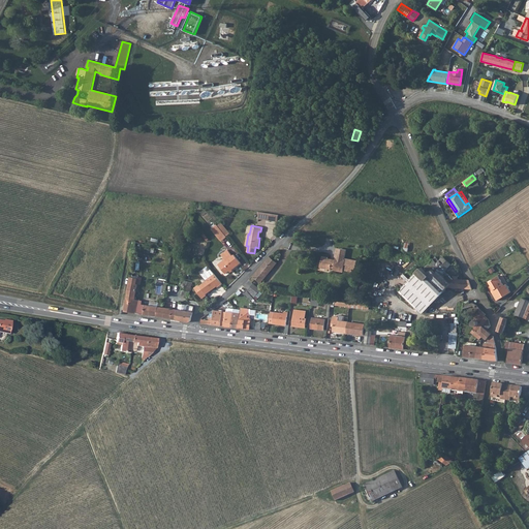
[(220,228),(215,232),(222,241),(226,237),(220,228)]
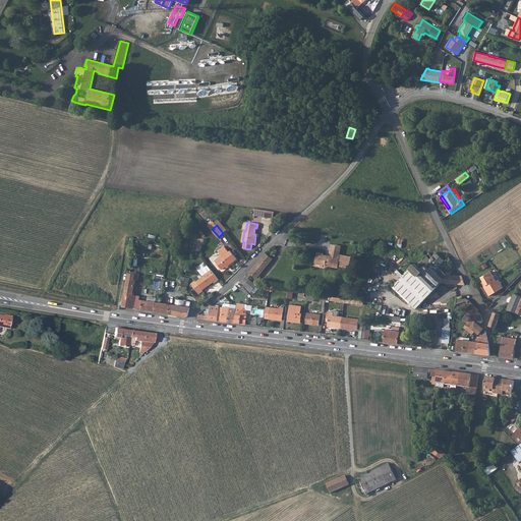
[(339,255),(341,246),(337,245),(337,248),(331,247),(330,252),(331,253),(330,255),(330,257),(323,255),(323,254),(323,253),(317,252),(315,264),(326,266),(326,264),(329,265),(328,266),(338,268),(339,261),(341,261),(340,267),(349,269),(351,256),(340,254),(340,255),(339,255)]
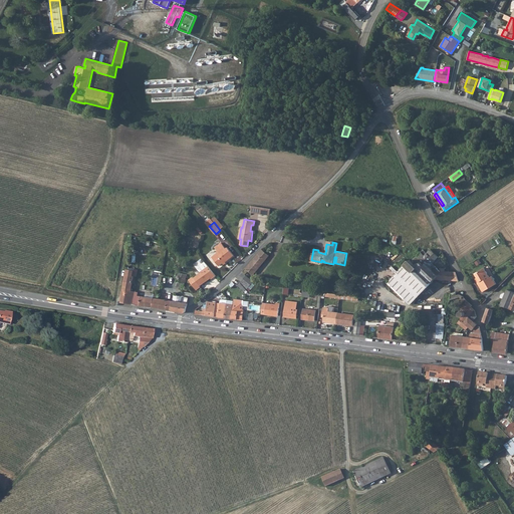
[(227,247),(226,248),(222,243),(216,248),(218,252),(212,257),(219,266),(223,263),(225,261),(225,262),(234,255),(227,247)]
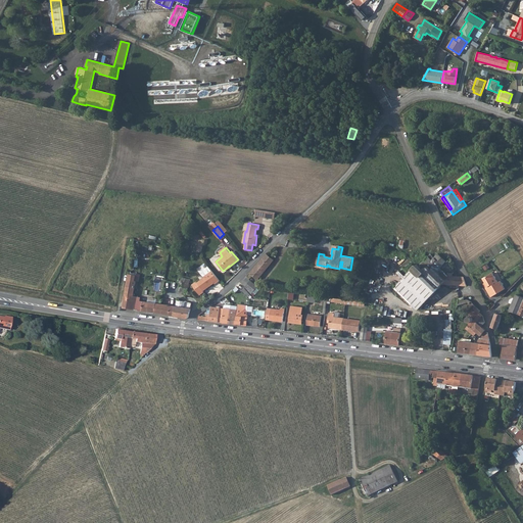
[(182,254),(175,252),(170,271),(177,273),(182,254)]
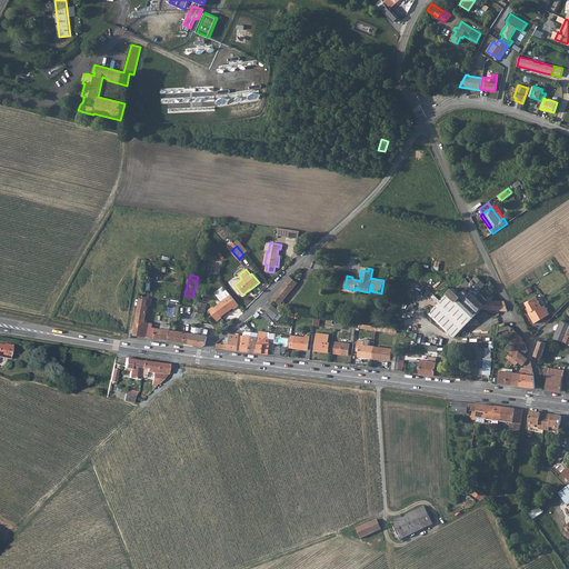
[(286,281),(293,287),(298,282),(290,276),(286,281)]
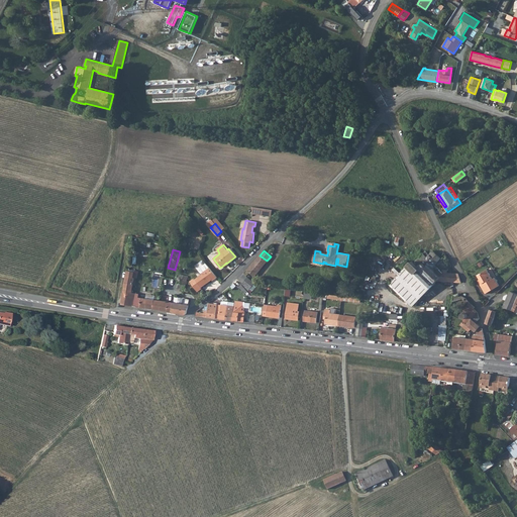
[(443,281),(442,281),(461,283),(458,274),(451,273),(445,273),(446,270),(444,270),(443,273),(442,273),(434,265),(440,259),(433,250),(429,254),(427,257),(423,253),(414,263),(412,262),(391,284),(413,306),(440,278),(443,281)]
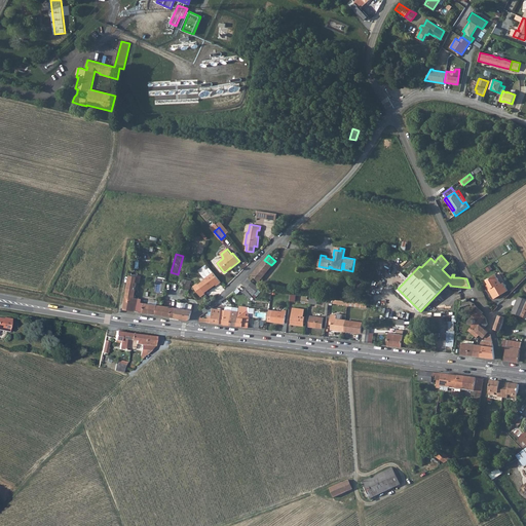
[(259,280),(271,265),(264,260),(252,275),(254,277),(259,280)]
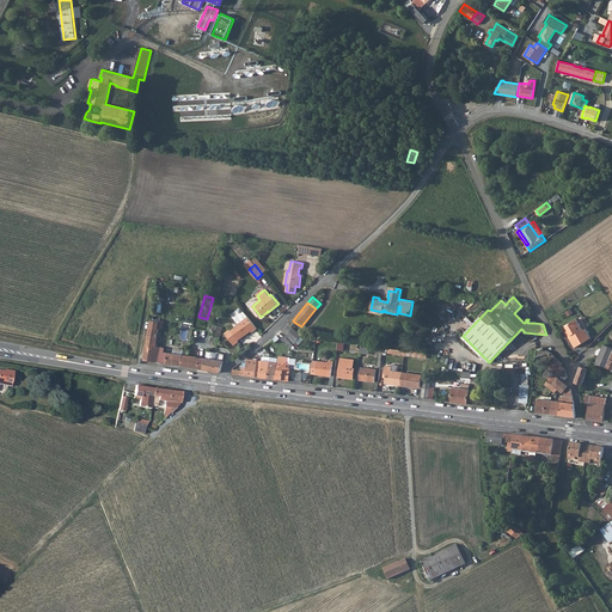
[(236,319),(238,324),(248,317),(244,312),(236,318),(236,319)]
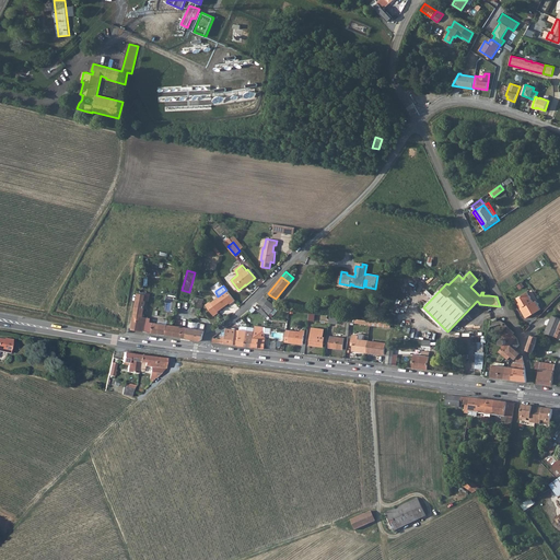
[(226,290),(218,296),(219,298),(211,302),(211,301),(206,304),(214,316),(219,313),(218,312),(230,303),(231,304),(235,301),(226,290)]
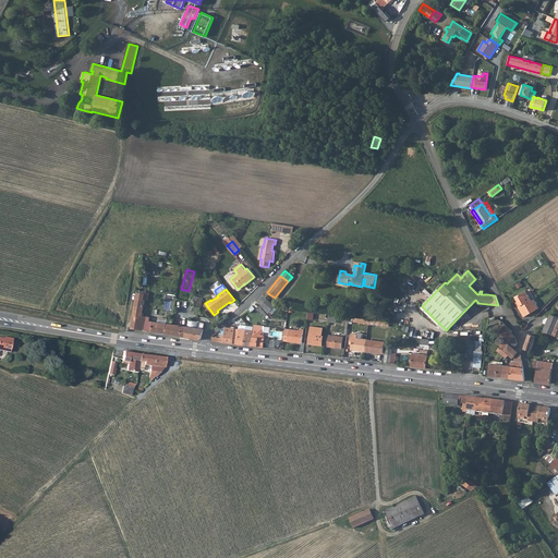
[(532,301),(525,291),(516,296),(518,301),(520,305),(518,306),(524,317),(538,308),(534,300),(532,301)]
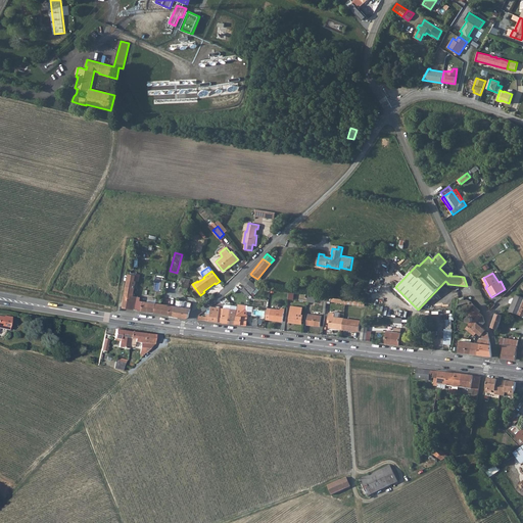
[(136,275),(129,274),(127,286),(135,288),(136,281),(135,281),(136,275)]
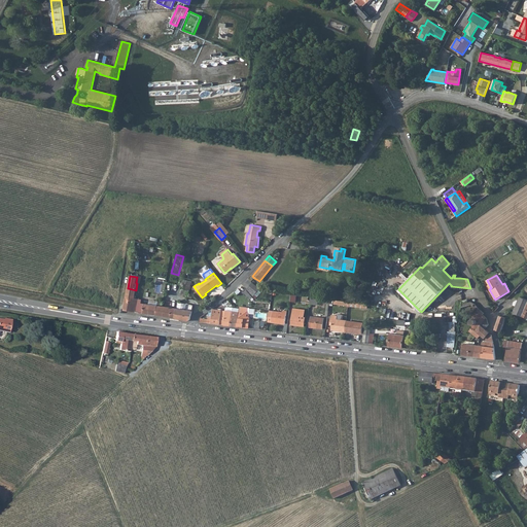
[(253,296),(259,288),(252,282),(247,289),(253,296)]
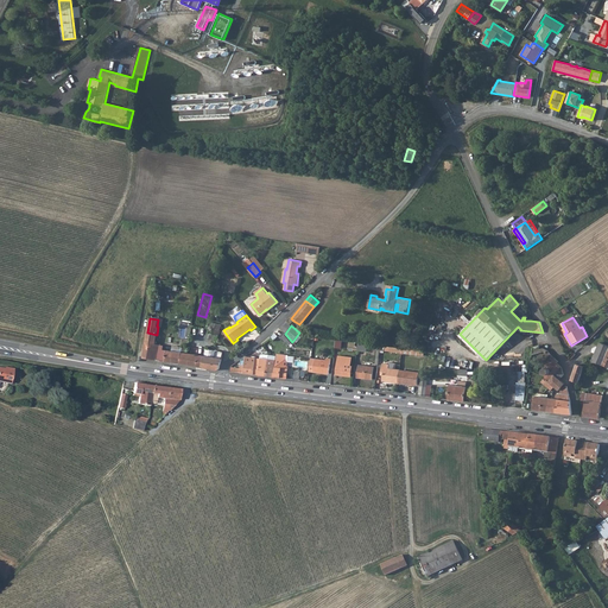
[(210,329),(209,339),(219,341),(220,331),(210,329)]
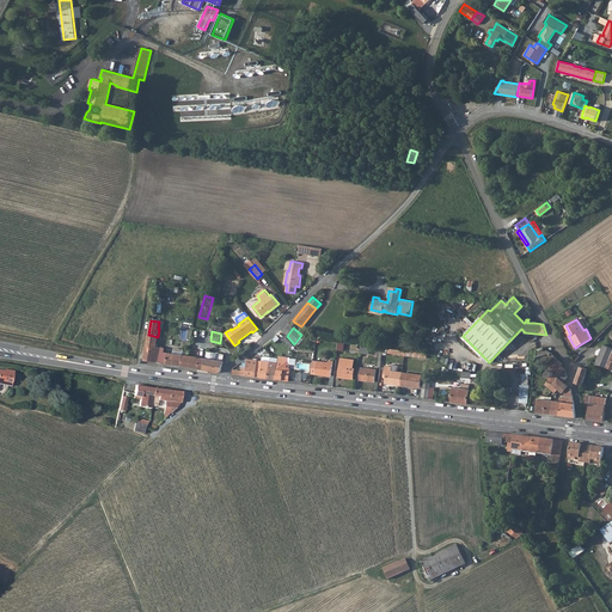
[(182,366),(184,355),(183,354),(165,352),(165,348),(157,347),(158,337),(148,335),(144,360),(152,361),(182,366)]
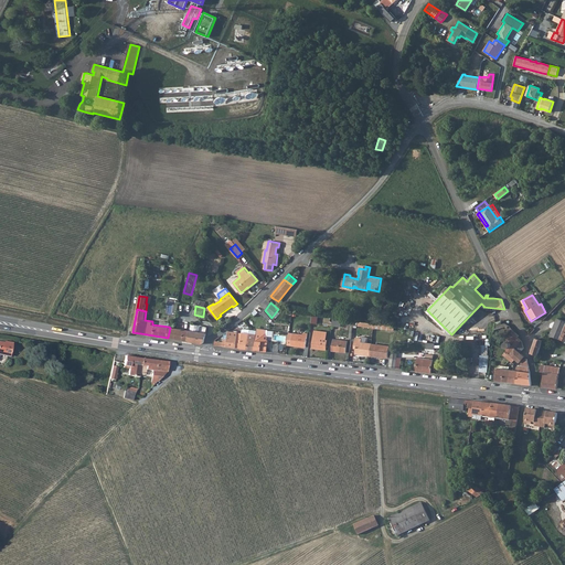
[(269,320),(272,318),(265,310),(260,313),(268,321),(269,320)]
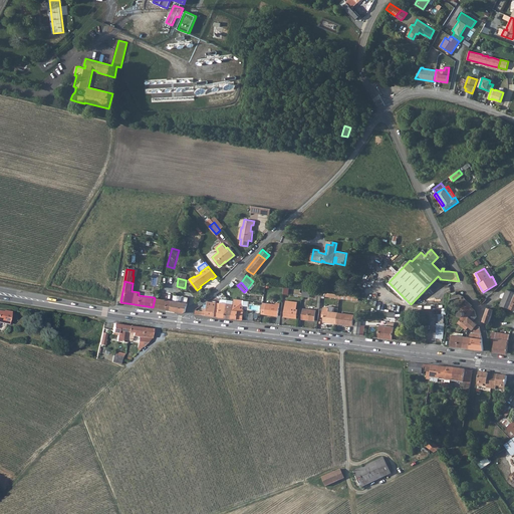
[(513,295),(513,291),(508,289),(505,295),(503,300),(511,303),(513,295)]
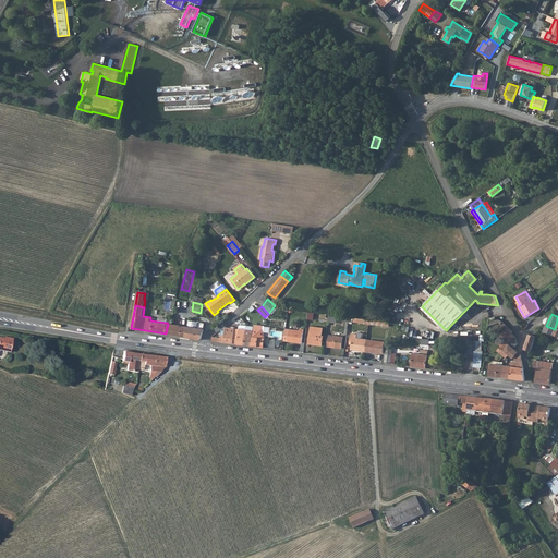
[(498,323),(500,324),(505,329),(507,326),(502,322),(499,319),(498,319),(496,319),(497,324),(498,323)]
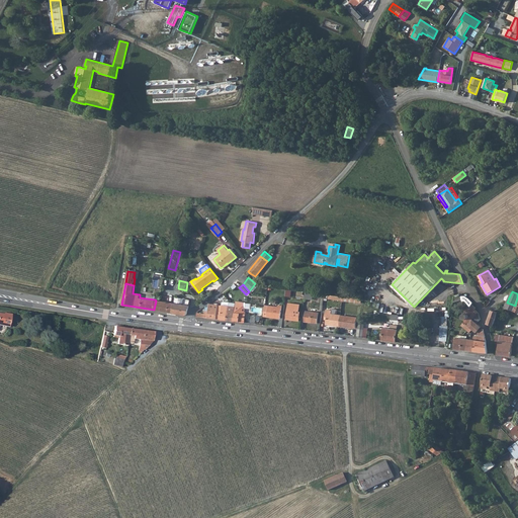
[(184,298),(183,305),(174,303),(172,313),(179,314),(186,315),(187,312),(189,306),(190,299),(184,298)]
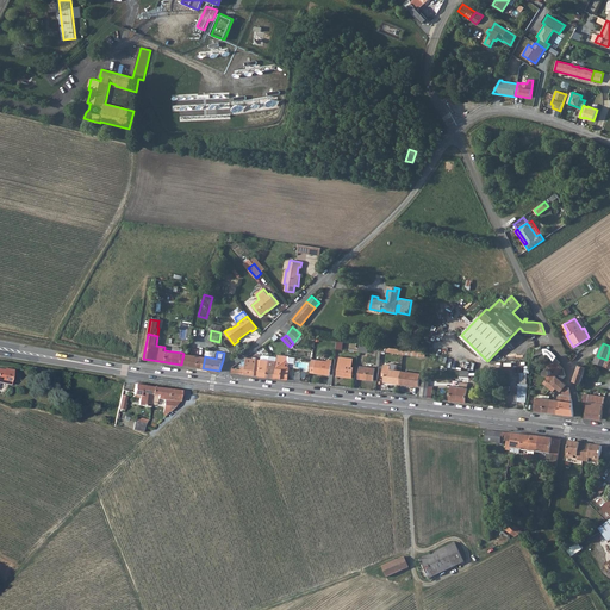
[(198,367),(203,368),(205,356),(198,355),(188,354),(184,354),(181,365),(185,366),(198,367)]
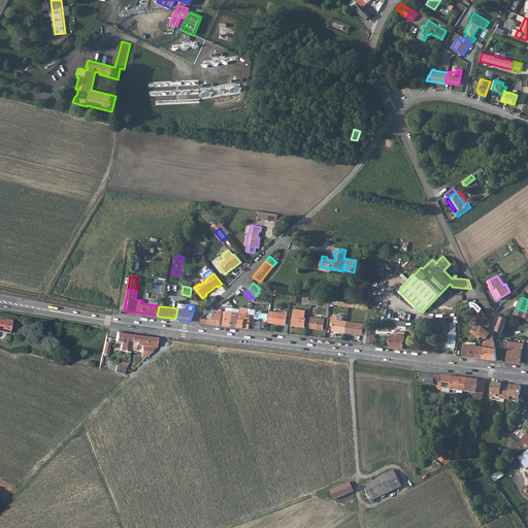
[(246,309),(240,308),(239,312),(238,327),(249,329),(250,320),(249,320),(249,318),(250,314),(249,312),(246,309)]
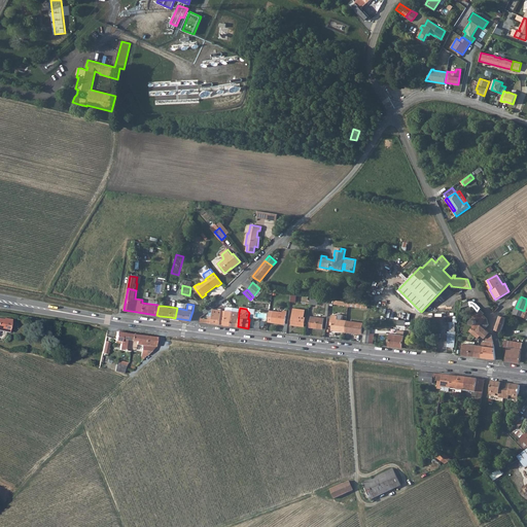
[(293,308),(291,323),(297,324),(297,325),(305,326),(306,317),(304,317),(305,310),(293,308)]
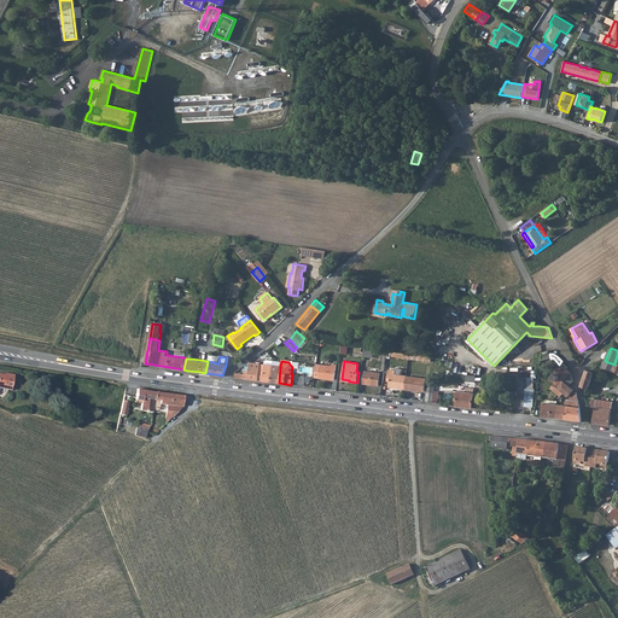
[(559,375),(560,377),(564,380),(571,372),(566,368),(567,367),(561,361),(559,365),(553,372),(554,373),(555,373),(557,373),(558,373),(558,374),(559,374),(559,375)]
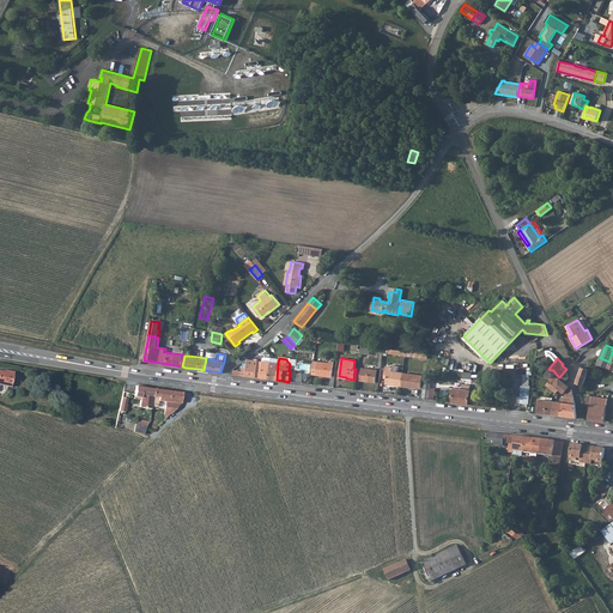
[(610,362),(600,358),(598,364),(606,368),(610,362)]
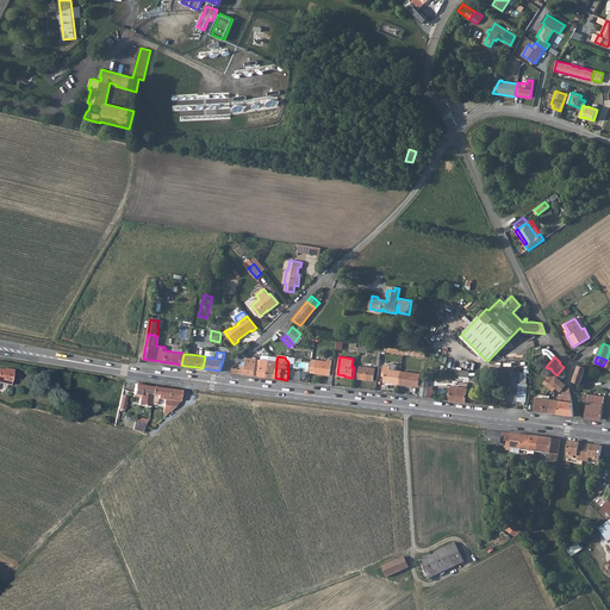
[(255,367),(256,359),(247,358),(246,367),(242,366),(241,374),(259,375),(260,368),(255,367)]
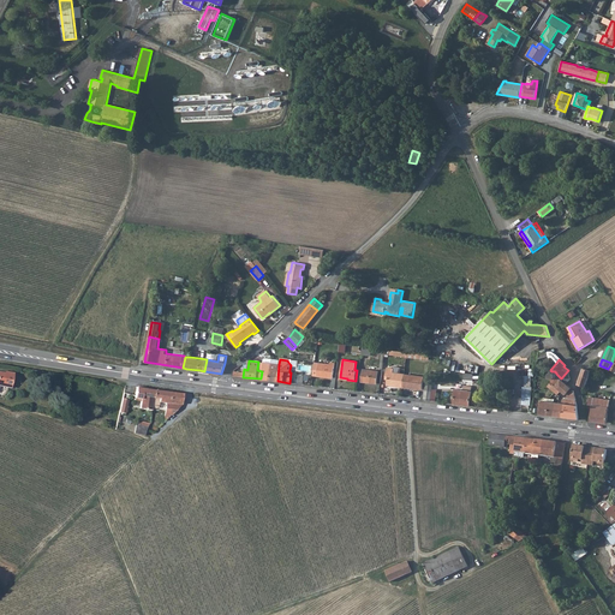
[(264,380),(269,380),(272,363),(264,362),(263,363),(258,362),(257,370),(262,371),(261,378),(264,380)]
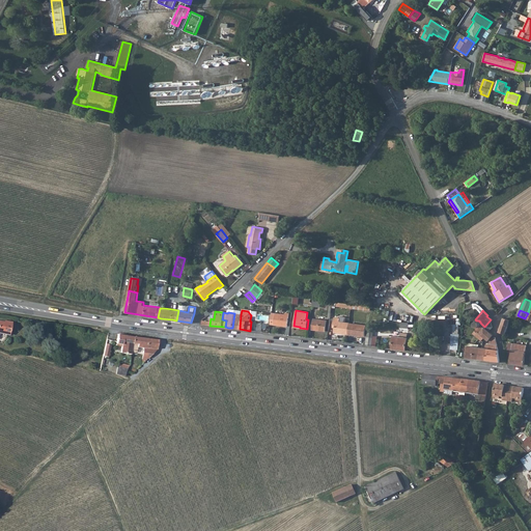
[(241,314),(234,313),(232,328),(235,329),(240,329),(241,314)]
